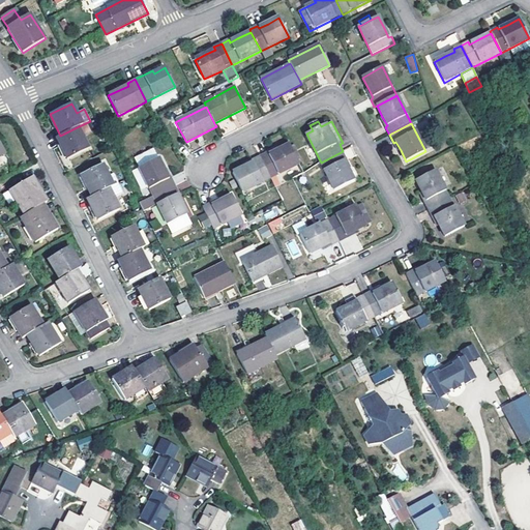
[(60,136),(56,139),(66,159),(90,148),(79,126),(60,136)]
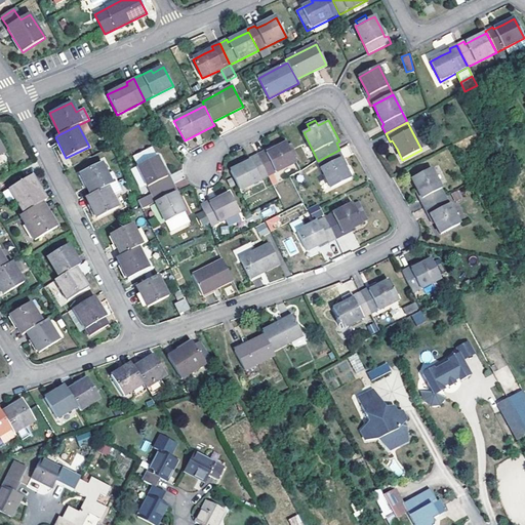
[(287,144),(296,162),(299,160),(290,142),(287,144)]
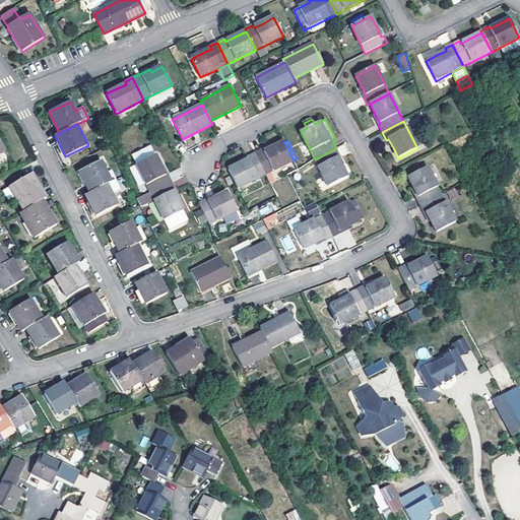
[(283,141),(255,155),(266,175),(271,173),(295,160),(294,160),(284,142),(283,141)]
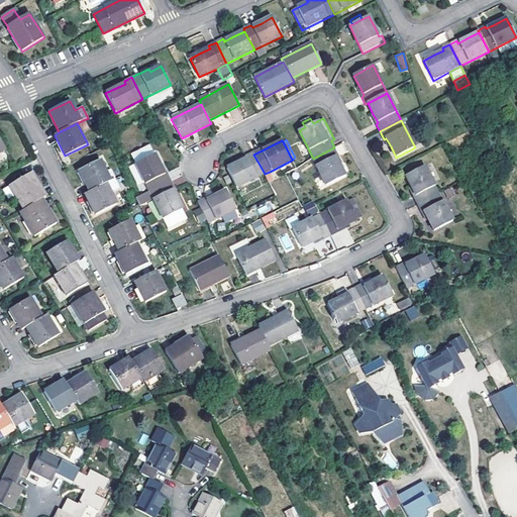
[(135,165),(154,154),(149,145),(130,154),(135,165)]
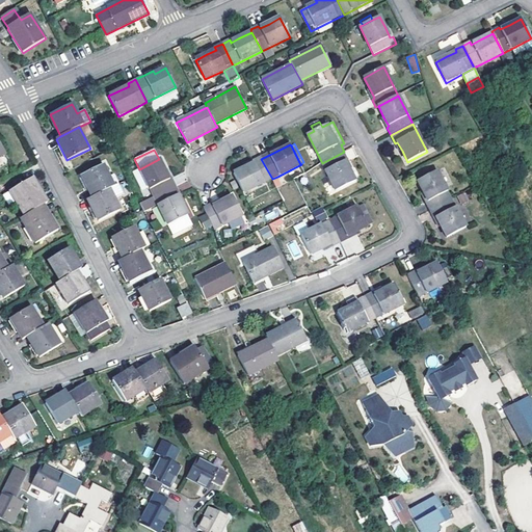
[(344,152),(322,163),(337,191),(356,181),(350,170),(346,161),(348,159),(344,152)]
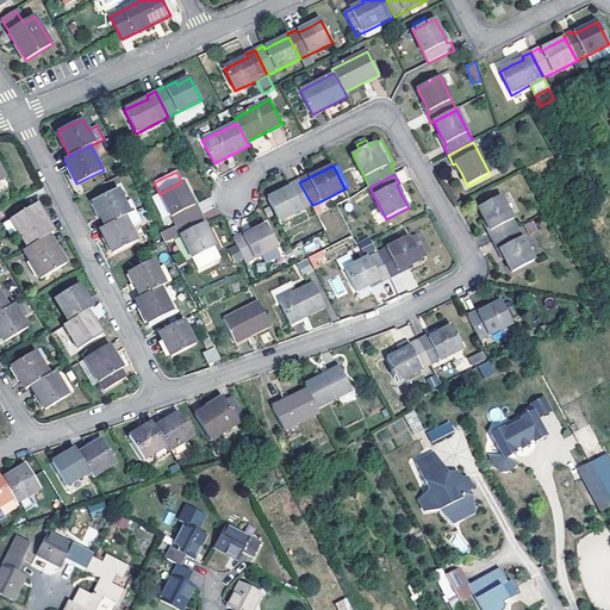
[(203,213),(198,205),(194,207),(188,195),(182,182),(160,194),(176,226),(203,213)]
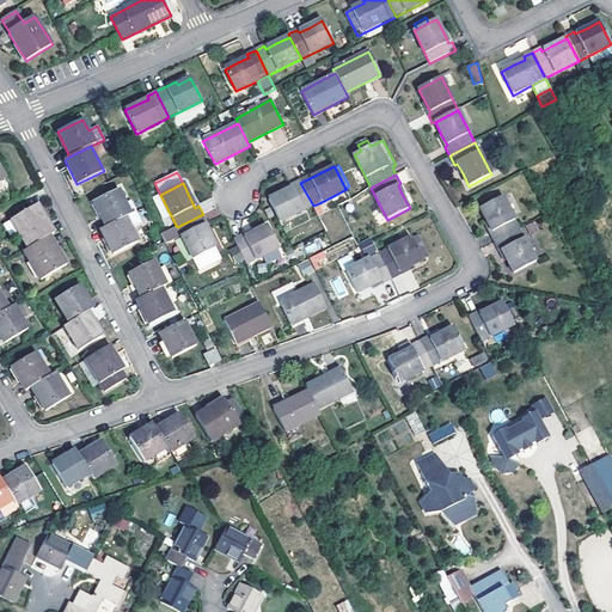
[(280,224),(313,206),(300,183),(268,200),(280,224)]
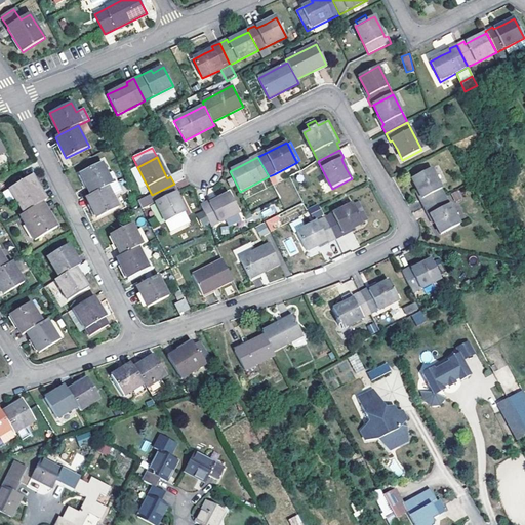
[(80,173),(90,195),(117,182),(118,182),(113,171),(108,174),(102,163),(80,173)]
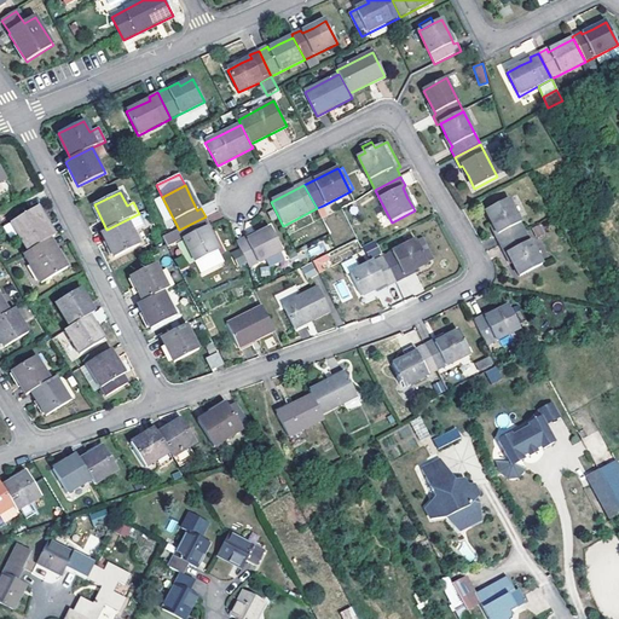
[(501,244),(526,232),(508,200),(486,210),(493,224),(499,235),(496,237),(501,244)]
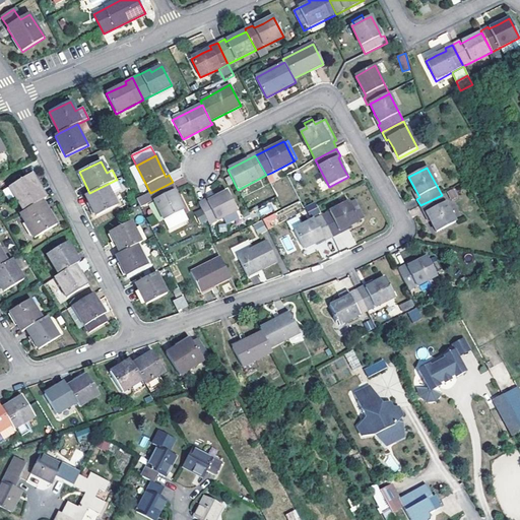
[(271,173),(266,175),(271,184),(276,182),(271,173)]
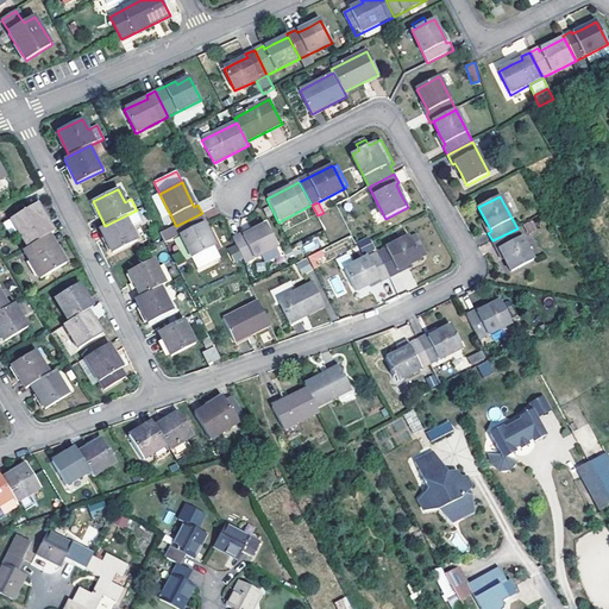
[(11,219),(27,248),(50,236),(55,233),(37,203),(11,219)]
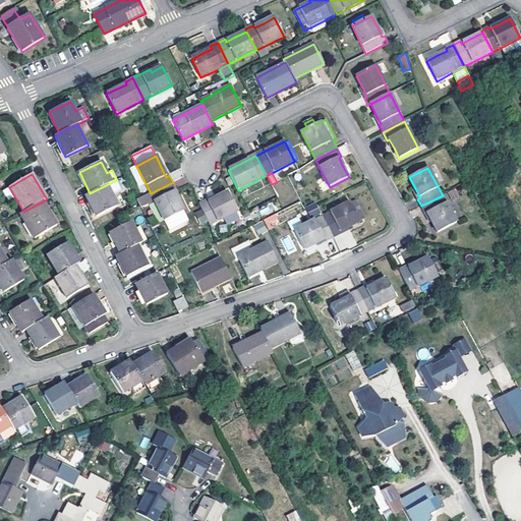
[(90,193),(85,195),(96,217),(118,206),(112,194),(121,190),(116,180),(90,193)]
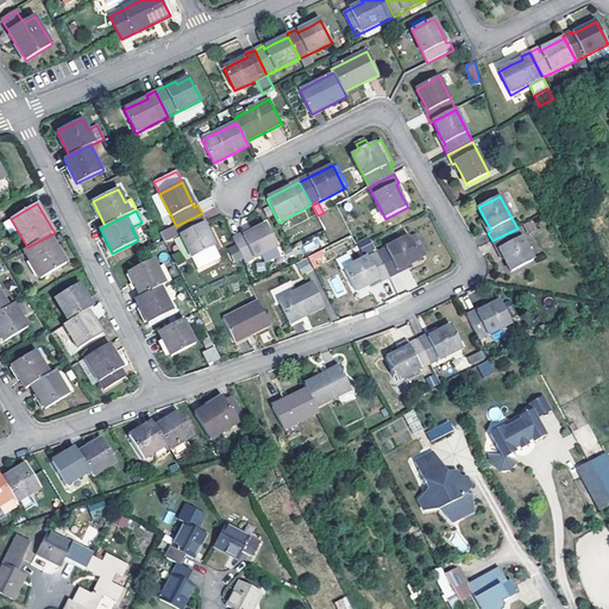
[(202,213),(176,226),(159,234),(164,244),(181,237),(198,270),(220,259),(208,234),(212,232),(202,213)]
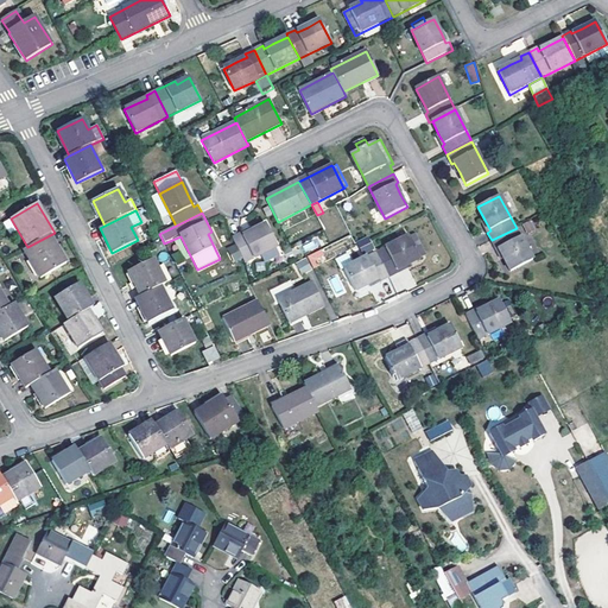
[(523,223),(525,232),(534,229),(532,220),(523,223)]
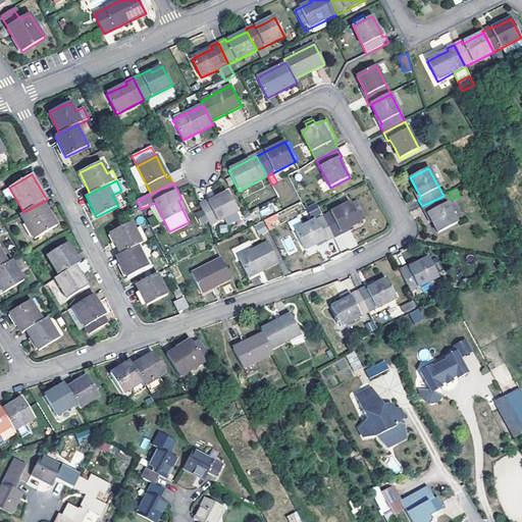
[(228,193),(217,199),(216,196),(200,204),(211,225),(238,212),(228,193)]
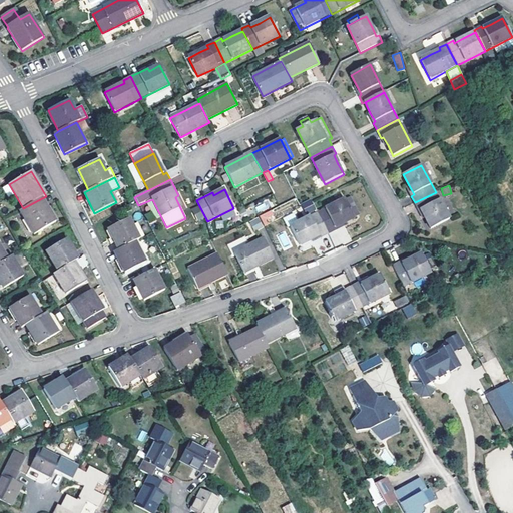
[(415,202),(419,210),(421,209),(426,217),(432,229),(450,219),(436,192),(415,202)]
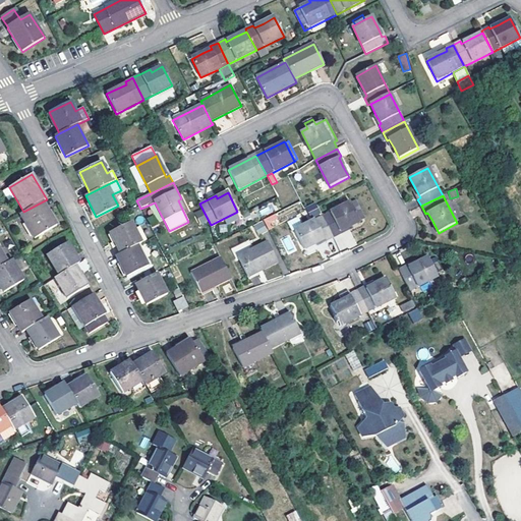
[(350,201),(360,221),(365,219),(355,198),(350,201)]
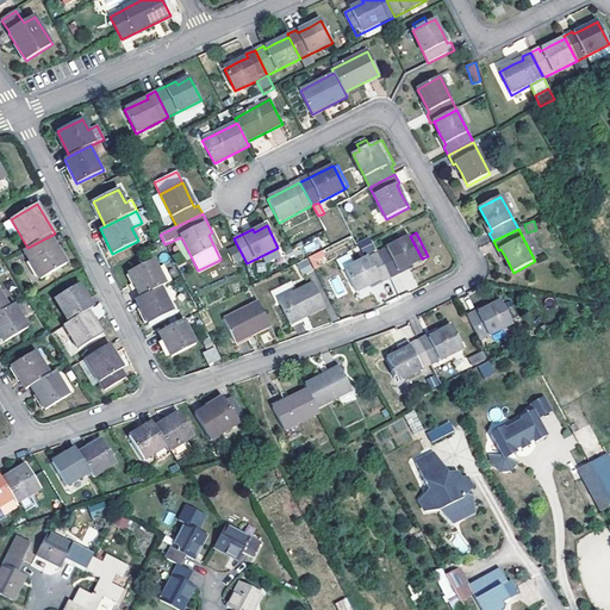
[(66,265),(50,236),(27,248),(24,250),(41,279),(66,265)]
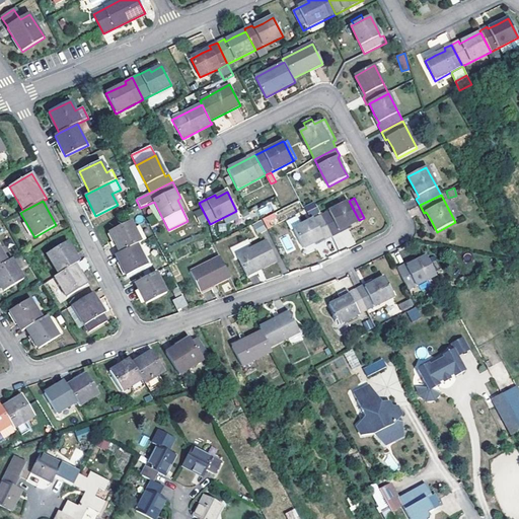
[(331,237),(340,234),(338,231),(347,226),(359,220),(349,201),(320,215),(331,237)]
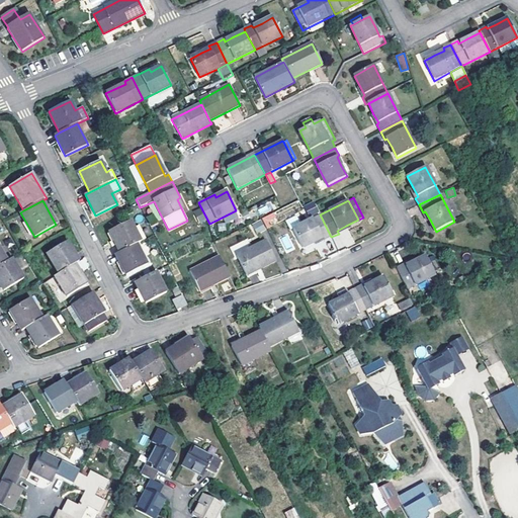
[(308,216),(319,211),(315,201),(305,205),(308,216)]
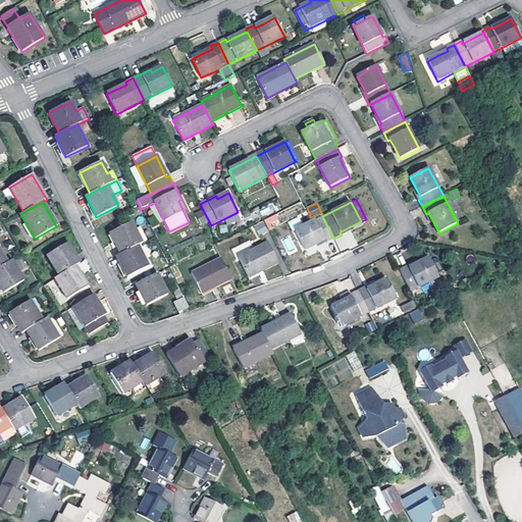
[(263,217),(275,211),(272,204),(259,210),(263,217)]
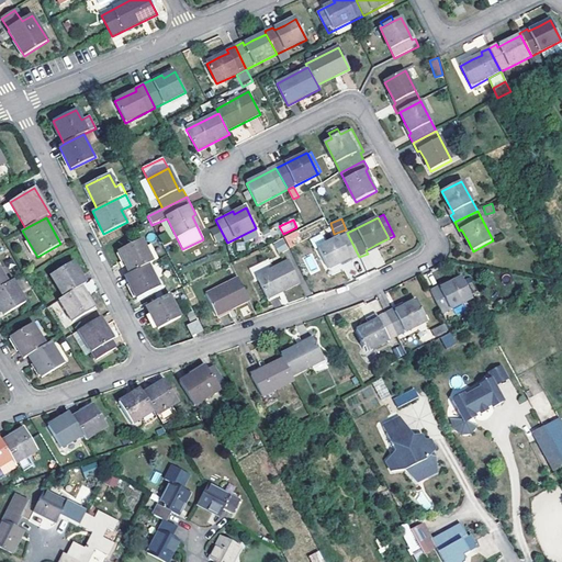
[(208,234),(212,240),(217,238),(213,231),(208,234)]
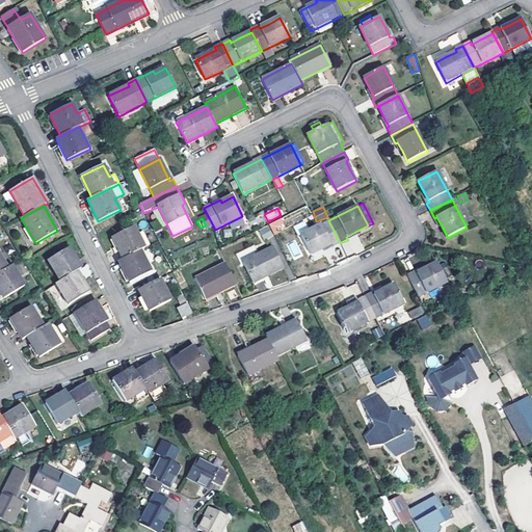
[(281,218),(269,223),(273,234),(286,229),(281,218)]
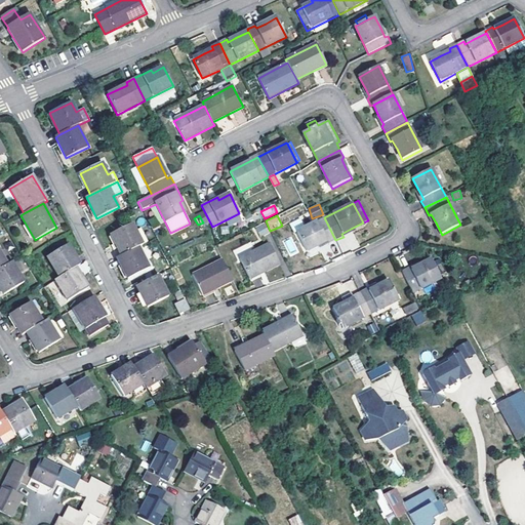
[(335,240),(324,217),(296,232),(307,252),(318,246),(327,241),(329,244),(335,240)]
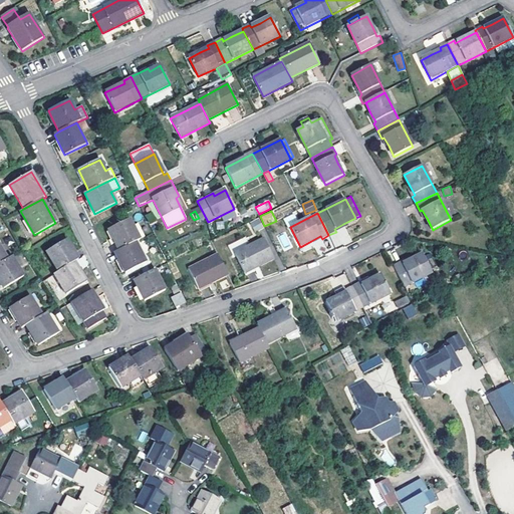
[(250,222),(254,232),(264,228),(260,218),(250,222)]
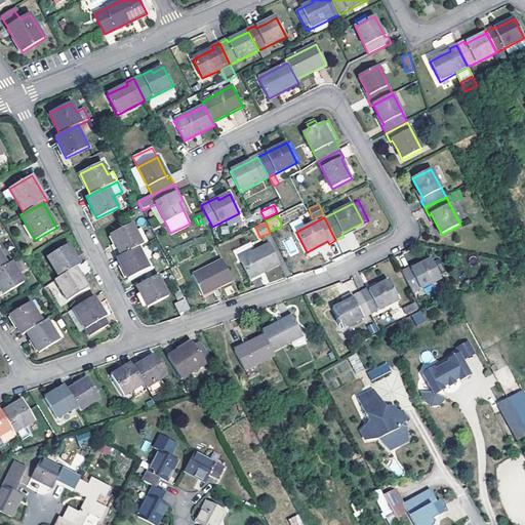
[(138,247),(143,245),(132,224),(111,235),(115,244),(110,246),(112,250),(115,249),(117,248),(121,255),(138,247)]
